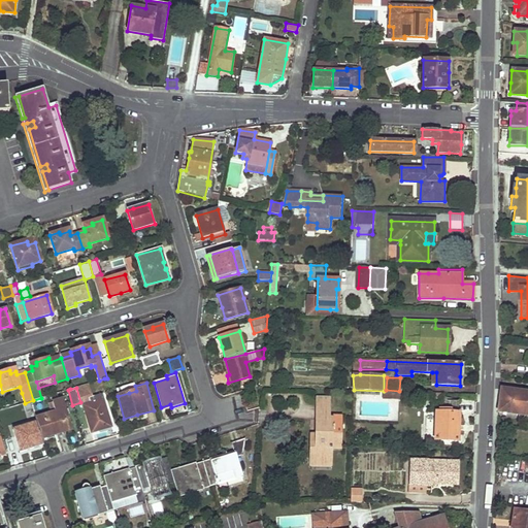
[(499,411),(527,416),(527,414),(527,393),(502,389),(500,402),(499,411)]
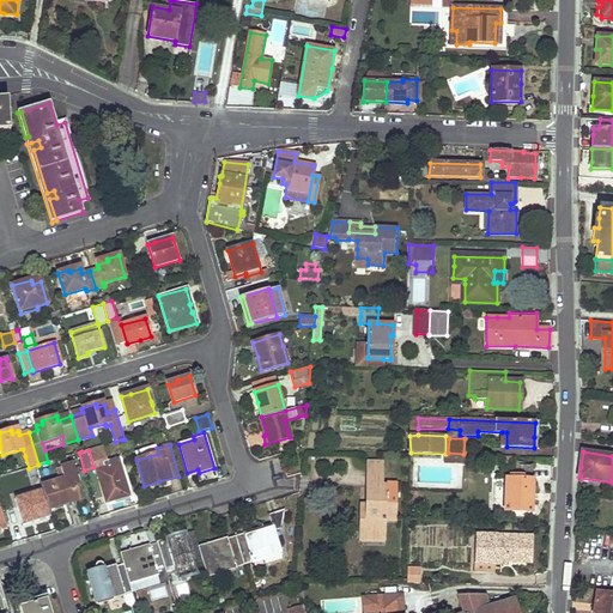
[(113,499),(128,495),(117,459),(103,462),(104,468),(97,471),(99,480),(102,479),(107,495),(111,493),(113,499)]
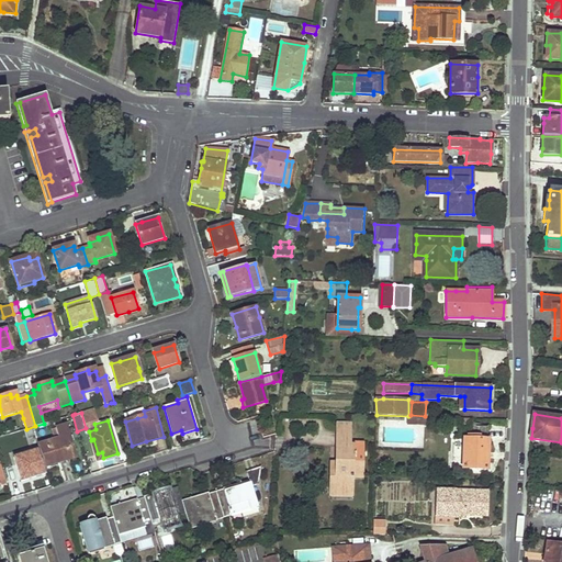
[(475,423),(473,423),(472,425),(472,427),(471,426),(470,440),(462,440),(461,469),(489,470),(490,441),(489,441),(489,427),(475,427),(475,423)]
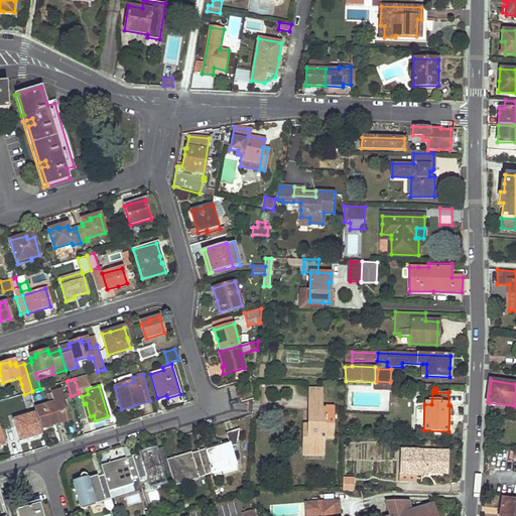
[(40,428),(44,426),(54,423),(71,418),(61,390),(47,394),(50,404),(46,405),(43,406),(34,409),(40,428)]
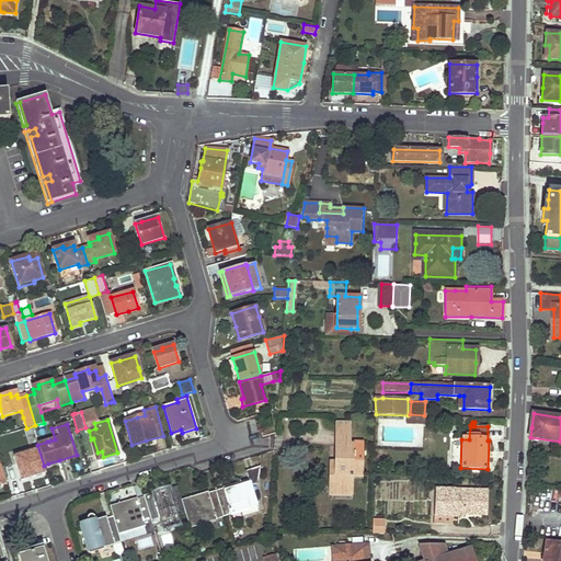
[(351,431),(335,430),(335,443),(351,444),(351,441),(351,431)]
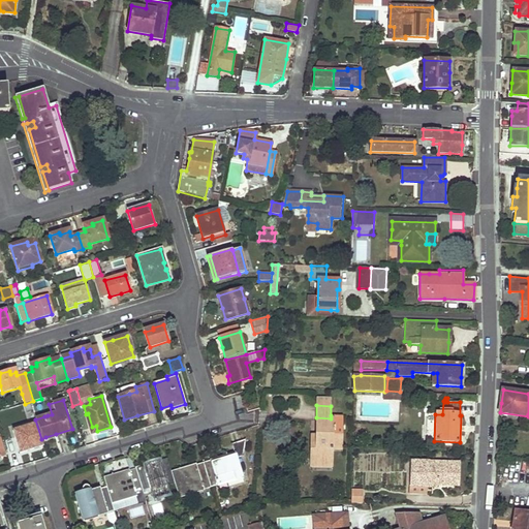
[(88,413),(86,414),(92,433),(97,431),(96,426),(92,427),(88,413)]
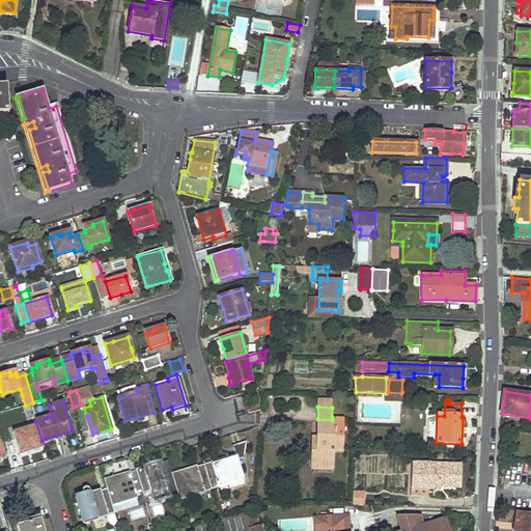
[(332,420),(317,419),(316,437),(316,453),(320,453),(320,467),(334,467),(335,452),(335,450),(343,450),(344,420),(332,420)]
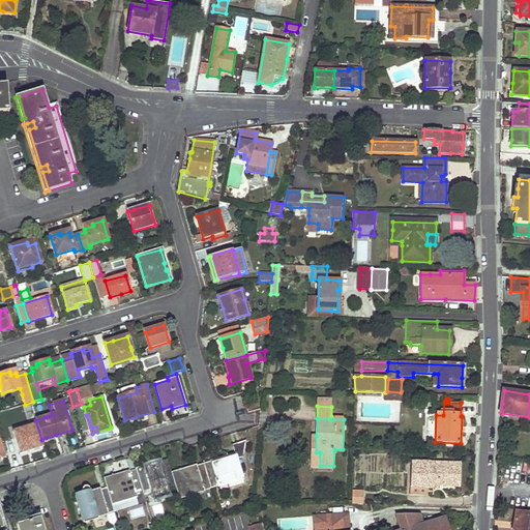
[(13,431),(20,450),(30,447),(31,449),(43,445),(42,443),(41,440),(35,420),(29,422),(30,425),(13,431)]
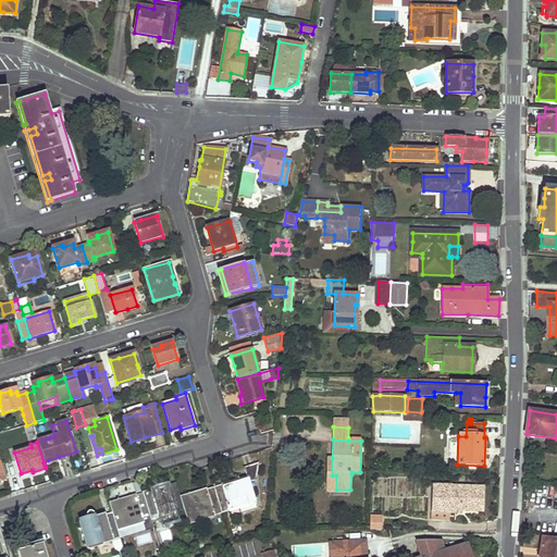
[(332,458),(326,458),(326,493),(350,494),(350,490),(336,490),(336,475),(332,475),(332,458)]
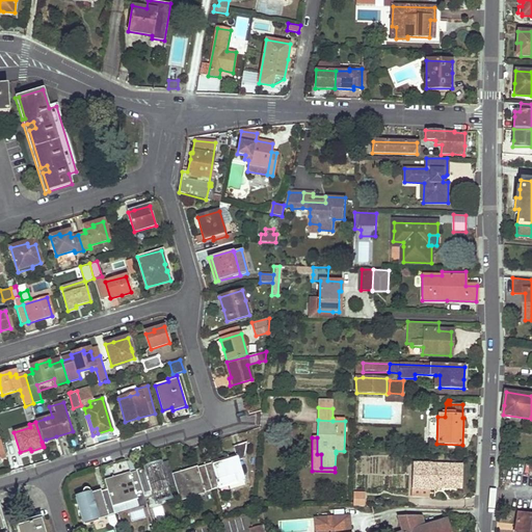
[(246,442),(234,446),(236,455),(238,460),(245,458),(246,442)]
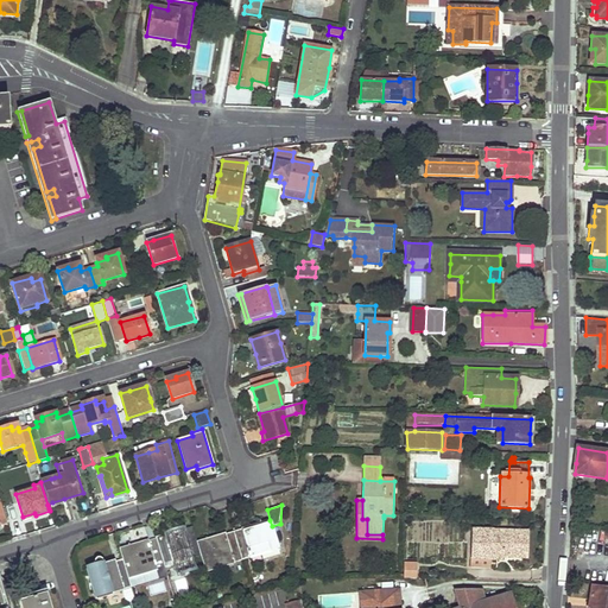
[(251,557),(279,549),(272,526),(270,520),(259,524),(260,527),(254,530),(253,526),(233,532),(240,552),(248,550),(251,557)]
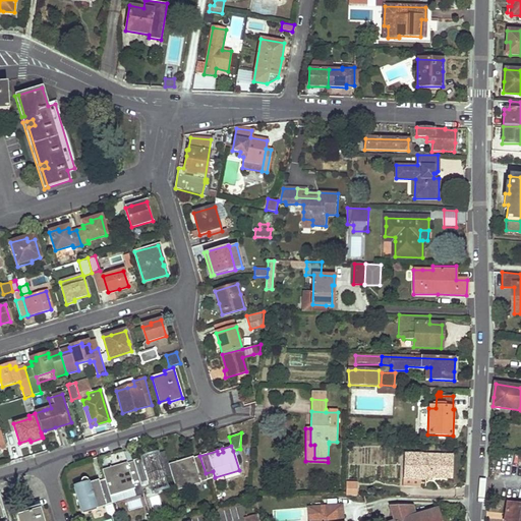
[(165,479),(163,473),(170,470),(169,465),(165,452),(148,457),(149,461),(142,463),(141,459),(133,461),(141,486),(165,479)]
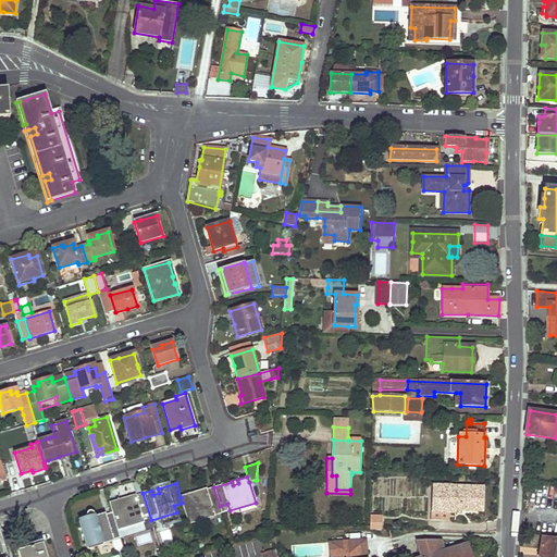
[(473,487),(433,486),(432,511),(449,512),(455,514),(455,510),(473,510),(473,487)]
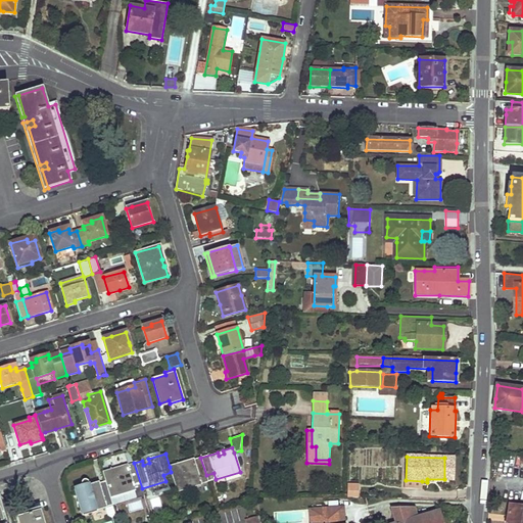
[(173,478),(177,491),(193,487),(192,484),(199,481),(200,484),(208,482),(206,475),(200,458),(183,463),(184,466),(179,468),(178,465),(170,467),(171,472),(173,478)]
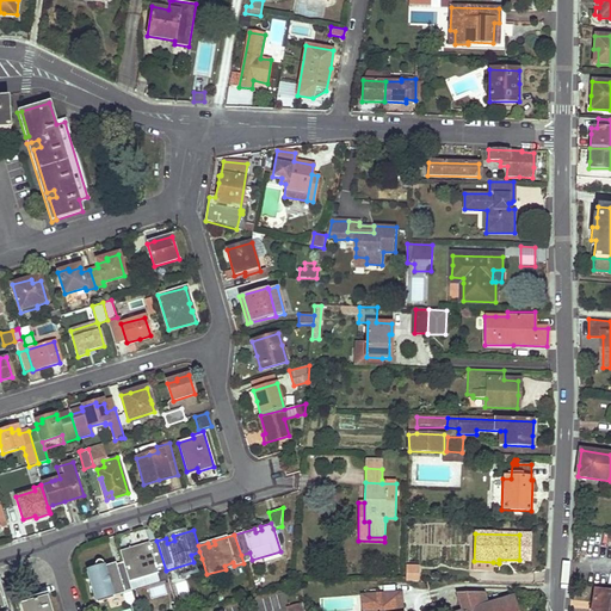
[(530,560),(530,535),(519,535),(519,560),(530,560)]
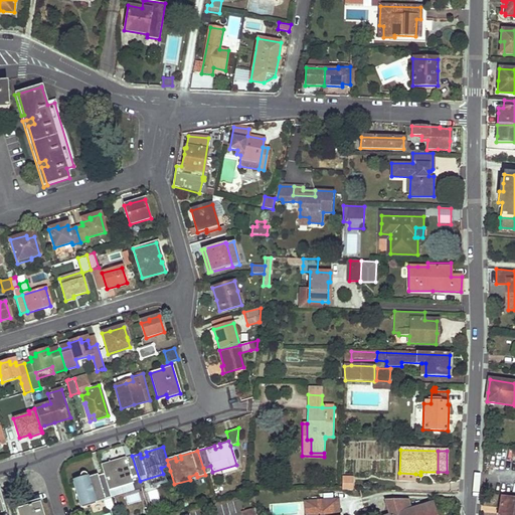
[(109,490),(140,481),(132,456),(115,462),(116,465),(110,467),(109,463),(102,466),(104,475),(109,490)]
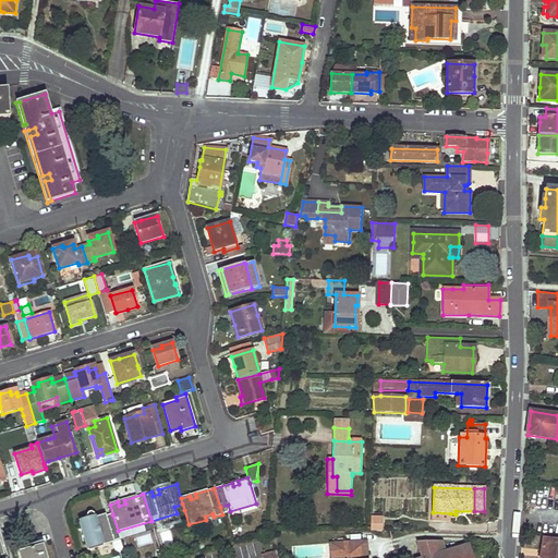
[(182,504),(174,507),(177,513),(184,510),(182,504)]
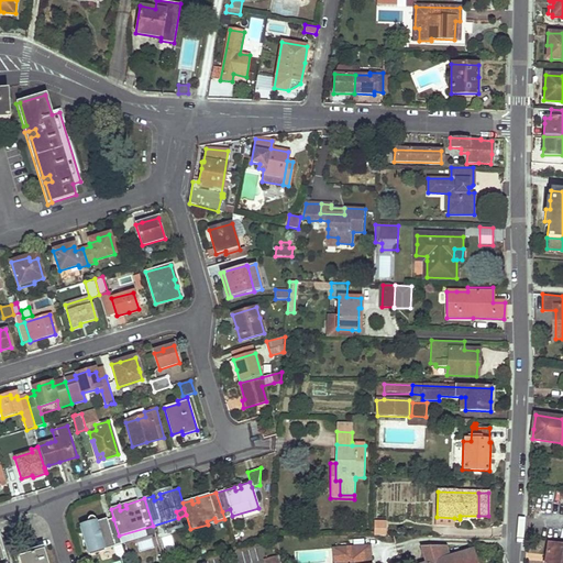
[(230,509),(222,511),(224,519),(232,516),(230,509)]
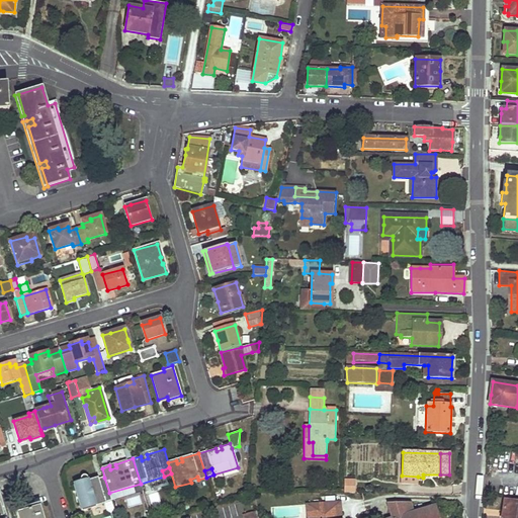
[(82,484),(74,487),(81,511),(104,504),(107,511),(110,513),(115,511),(112,501),(105,503),(103,496),(110,494),(109,493),(104,478),(88,483),(89,486),(83,488),(82,484)]
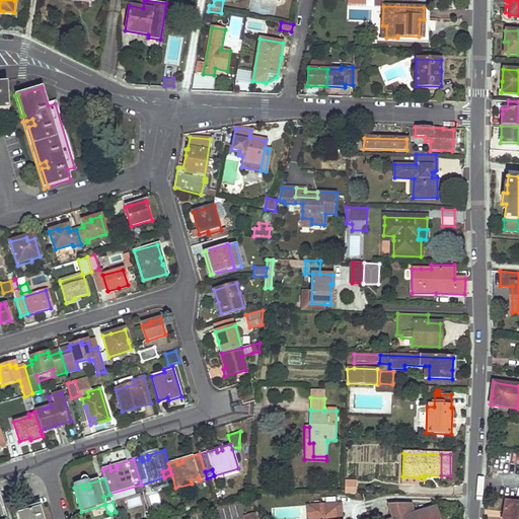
[(355,482),(345,482),(344,494),(354,494),(355,482)]
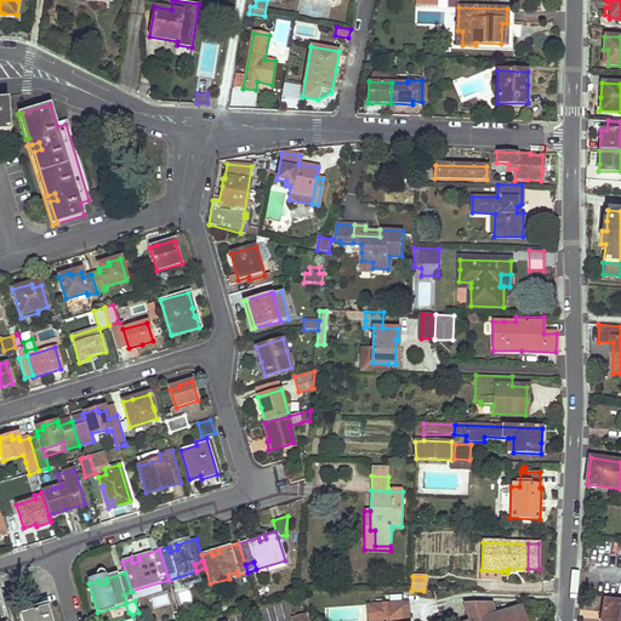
[(132,592),(124,594),(126,603),(135,600),(132,592)]
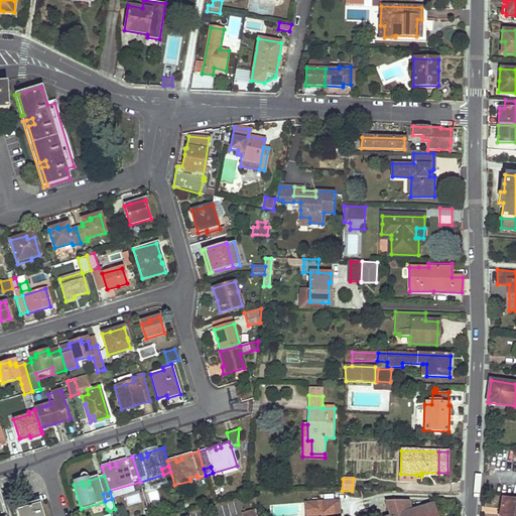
[(515,515),(515,500),(502,499),(499,515),(515,515)]
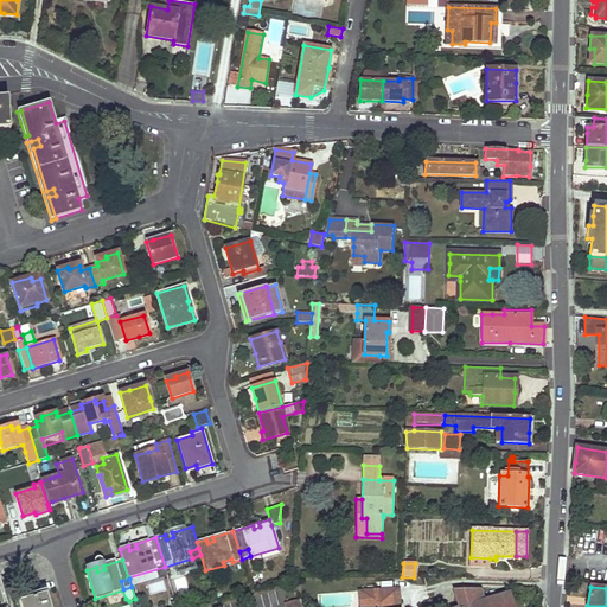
[(513,606),(509,592),(483,600),(480,588),(454,589),(459,606),(513,606)]
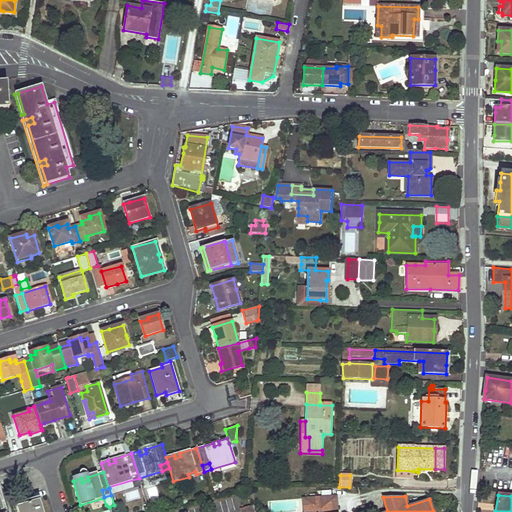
[(41,511),(38,498),(16,504),(18,511),(41,511)]
